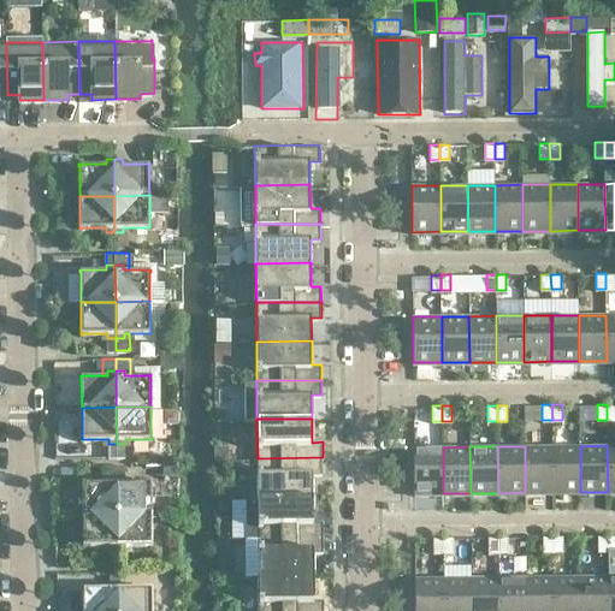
[(553,492),(553,446),(525,446),(525,492),(553,492)]
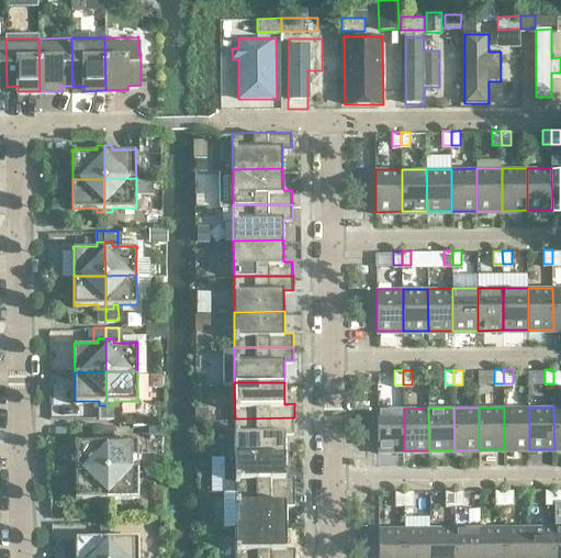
[(529,449),(529,408),(504,408),(504,449),(529,449)]
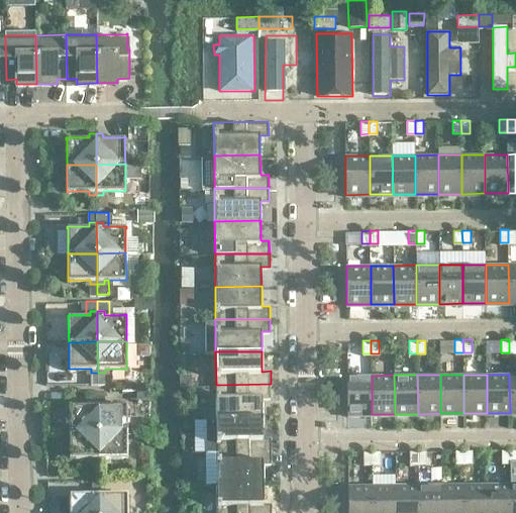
[(372,414),(372,376),(347,376),(347,414),(372,414)]
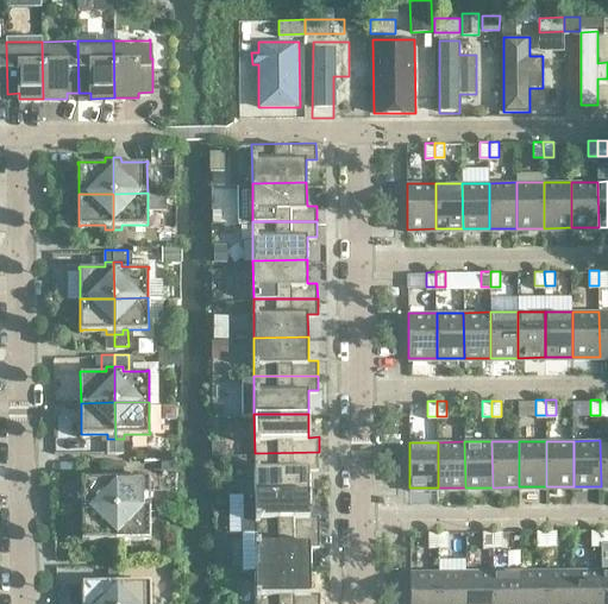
[(309,491),(309,467),(319,467),(319,452),(255,453),(255,491),(309,491)]
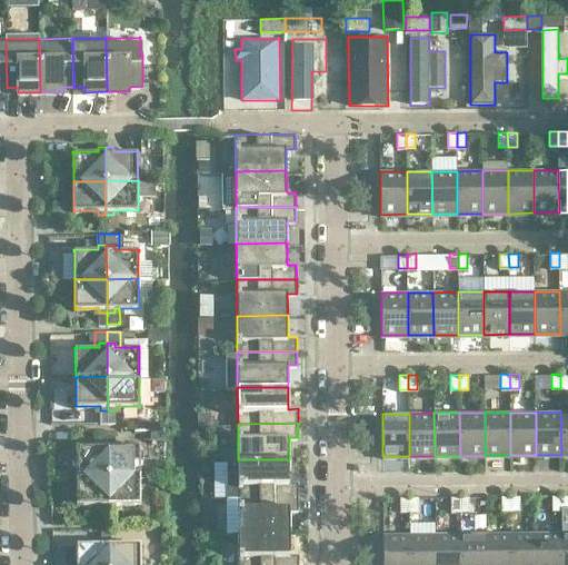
[(140,474),(140,447),(140,444),(138,444),(138,445),(116,445),(116,439),(108,440),(108,474),(140,474)]
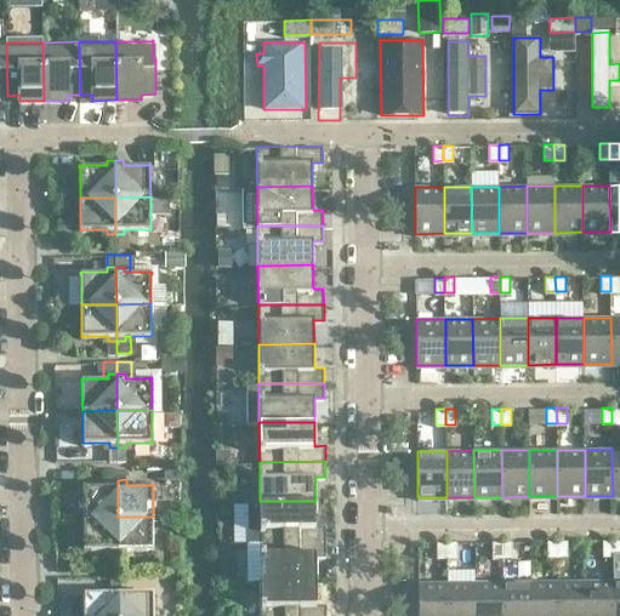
[(118,517),(118,480),(109,480),(109,485),(85,485),(83,485),(83,488),(83,518),(118,517)]
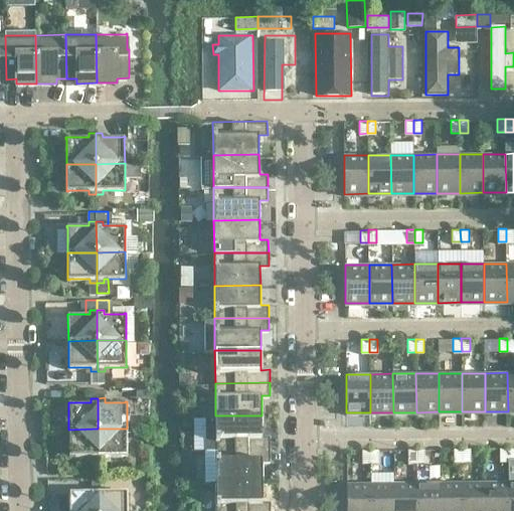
[(262,436),(262,415),(215,415),(215,449),(270,448),(270,436),(262,436)]
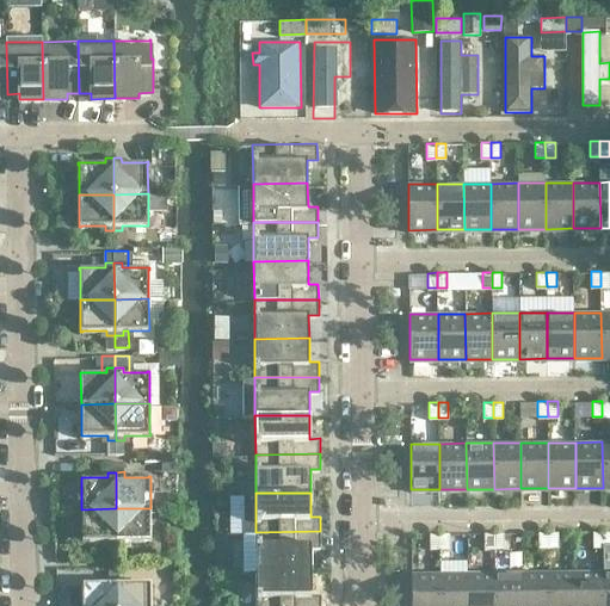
[(117,545),(116,508),(81,509),(82,538),(81,538),(81,540),(85,540),(109,540),(109,545),(117,545)]
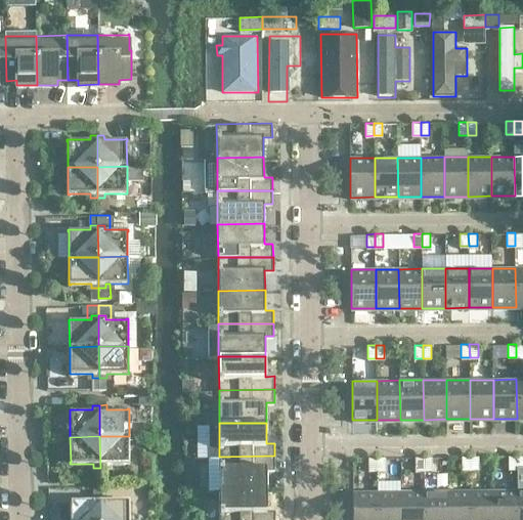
[(129,461),(129,436),(99,436),(100,468),(106,468),(106,464),(127,463),(127,464),(130,464),(130,461),(129,461)]
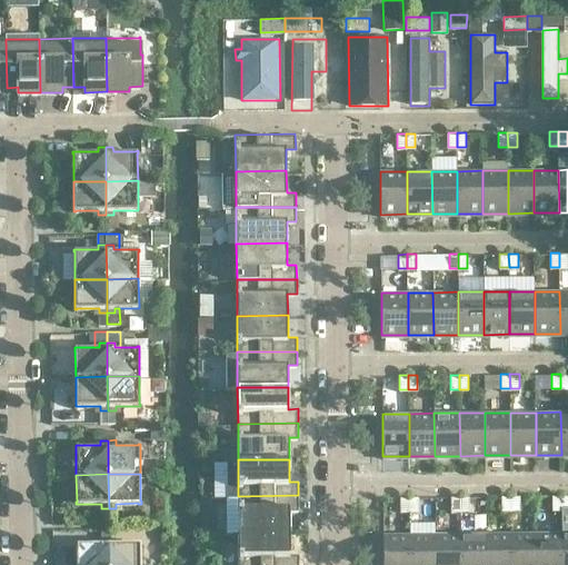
[(289,532),(289,509),(298,509),(298,495),(238,496),(239,532),(289,532)]
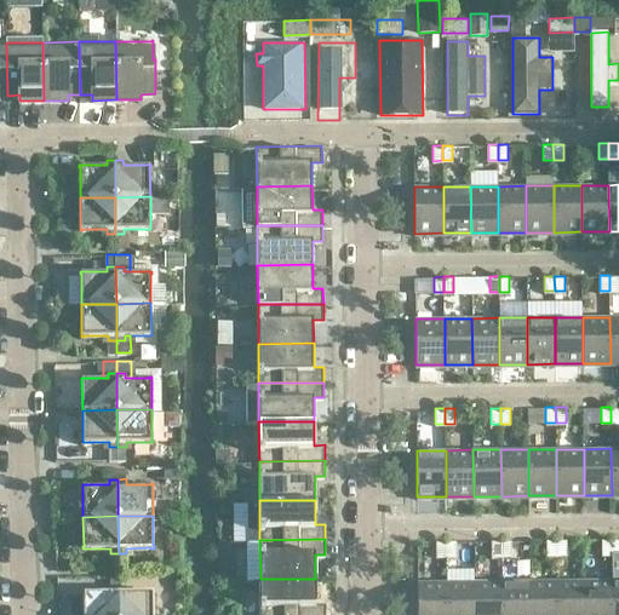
[(511,555),(511,539),(502,540),(502,555),(511,555)]
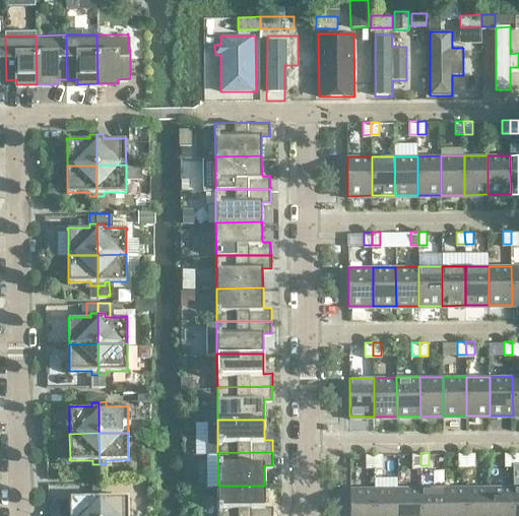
[(467,465),(466,452),(458,452),(458,465),(467,465)]
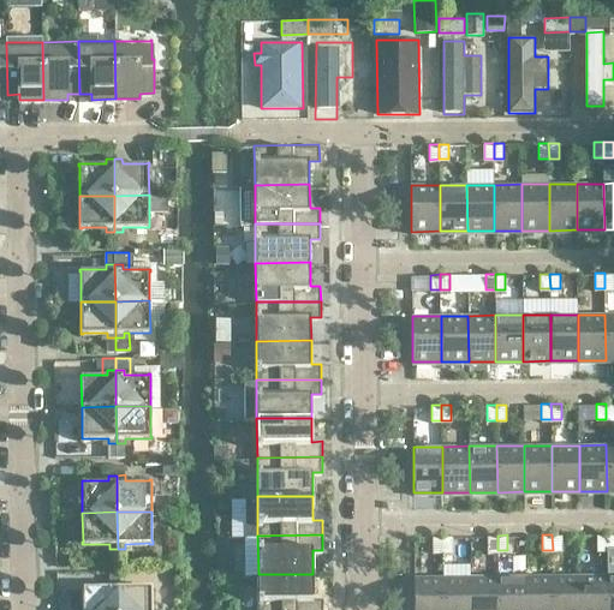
[(562,550),(562,534),(552,534),(553,550),(562,550)]
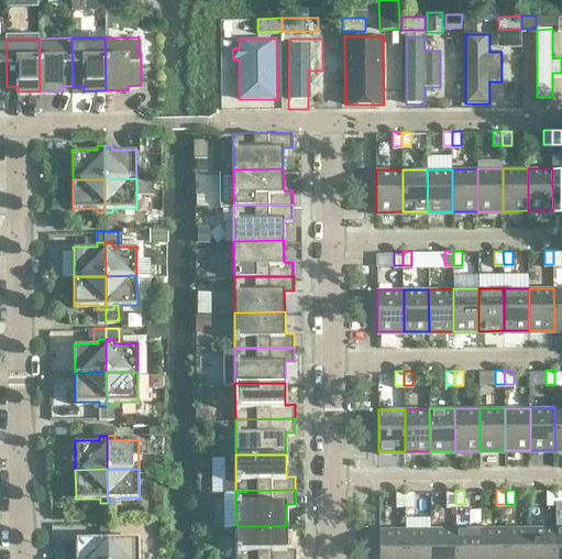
[(555,503),(555,490),(547,490),(547,504),(555,503)]
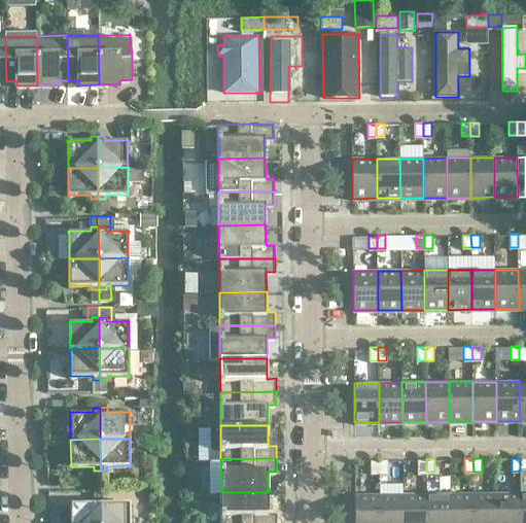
[(379,473),(379,459),(371,459),(371,473),(379,473)]
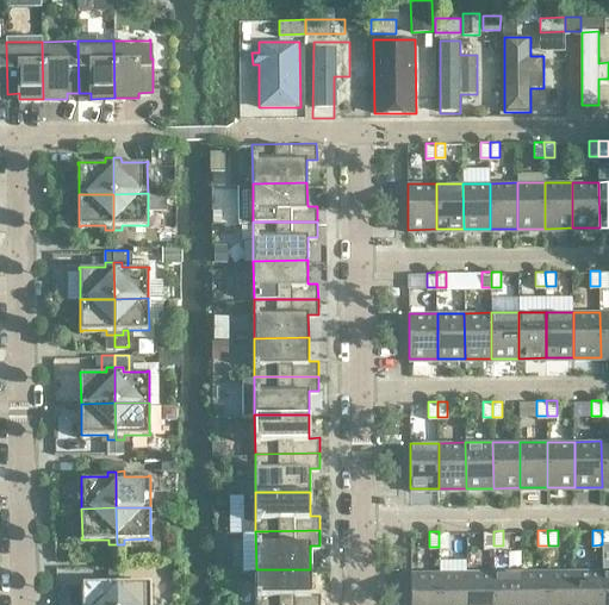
[(448,547),(448,531),(439,531),(439,547),(448,547)]
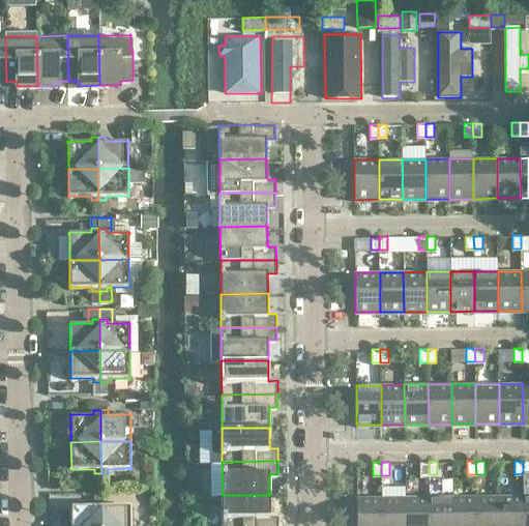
[(429,474),(429,462),(420,462),(420,474),(429,474)]
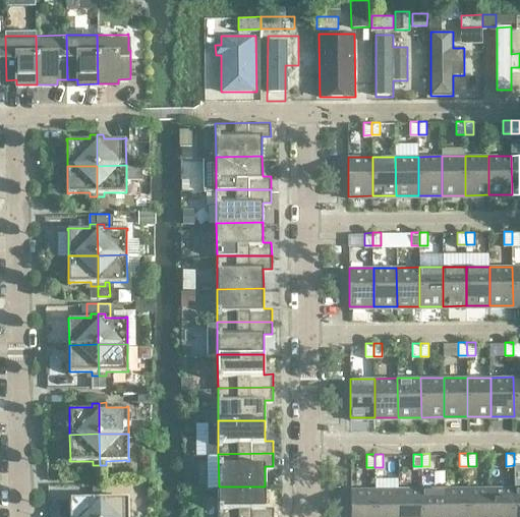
[(265,506),(265,486),(219,486),(218,516),(273,516),(274,506),(265,506)]
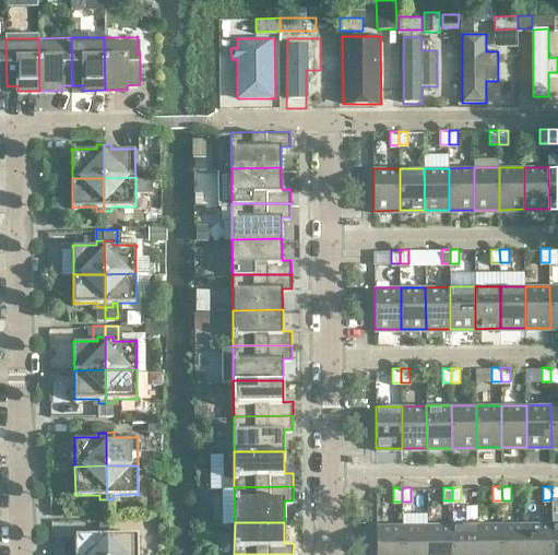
[(526,554),(527,523),(502,524),(502,554),(526,554)]
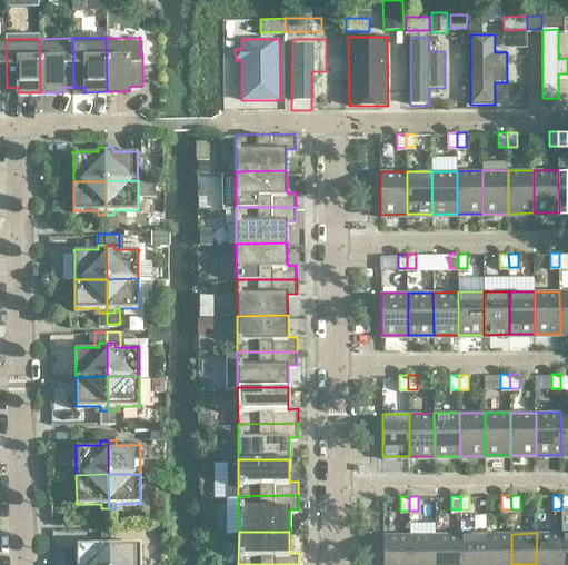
[(561,564),(561,533),(537,533),(536,564),(561,564)]
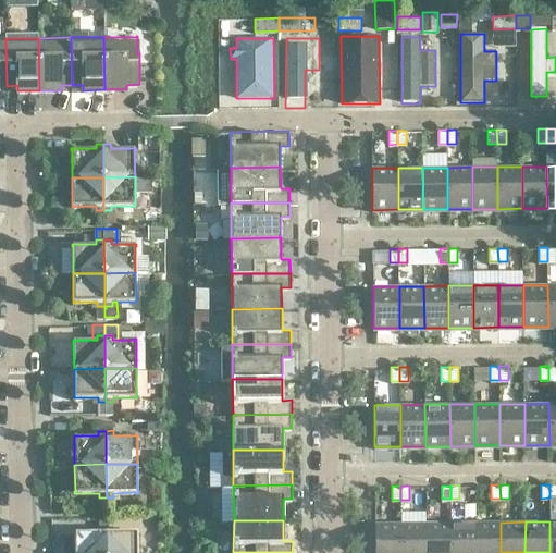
[(400,552),(402,523),(375,524),(374,552),(400,552)]
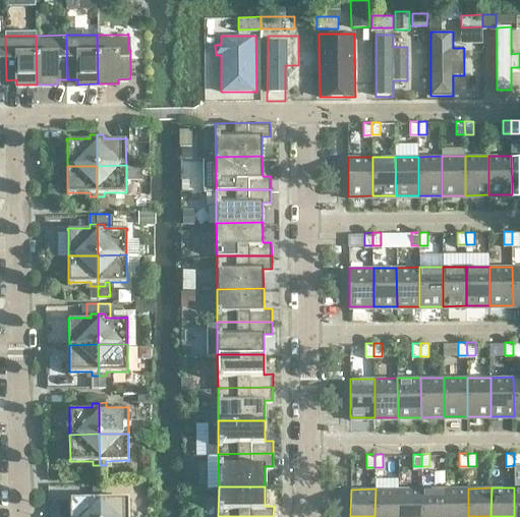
[(398,516),(398,489),(376,489),(374,516),(398,516)]
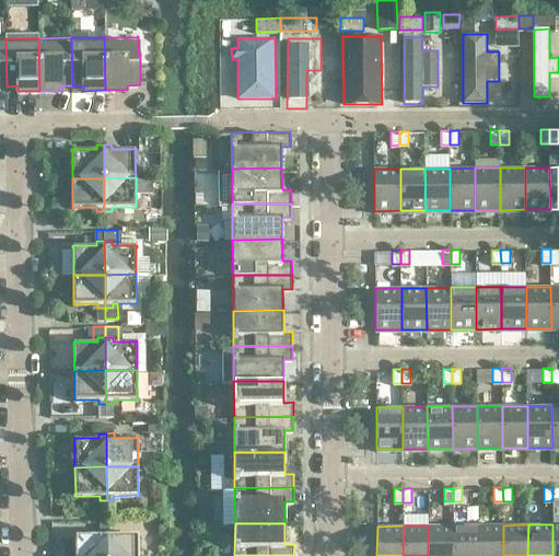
[(453,555),(453,525),(428,525),(428,555),(453,555)]
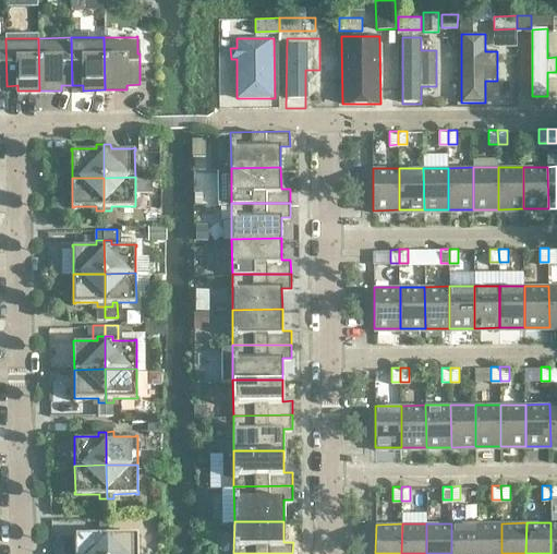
[(476,553),(476,524),(451,524),(451,553),(476,553)]
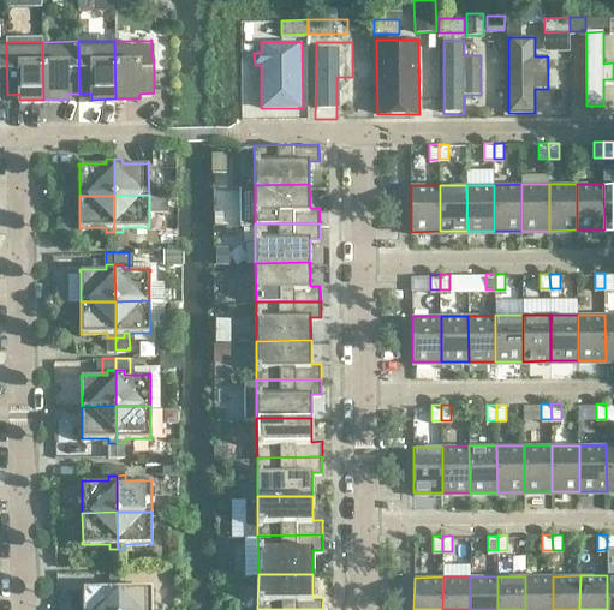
[(553,609),(553,576),(525,576),(525,609),(553,609)]
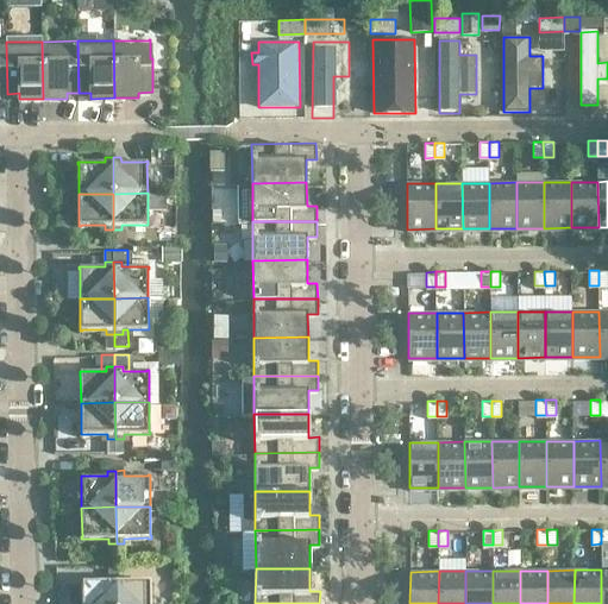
[(116,574),(108,576),(108,580),(85,580),(82,580),(82,583),(82,603),(117,603),(117,574),(116,574)]
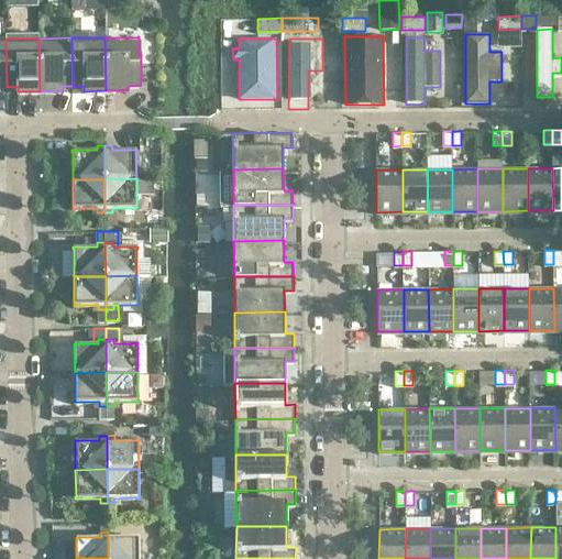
[(139,558),(140,539),(140,536),(138,536),(138,537),(116,537),(116,532),(108,532),(108,558),(139,558)]
